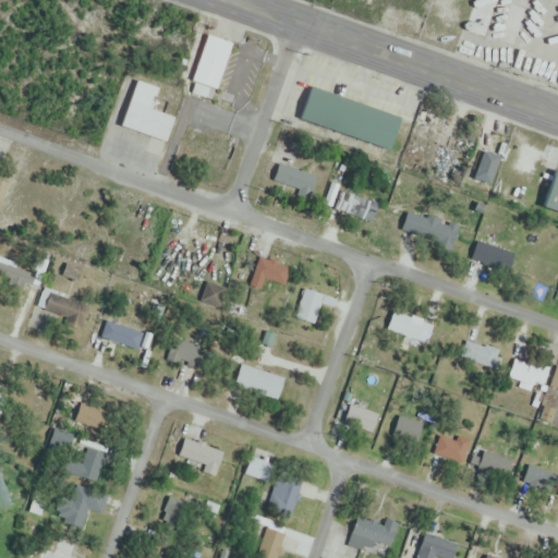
[(497,0),(475,0),(464,33),(485,39),(497,0)]
